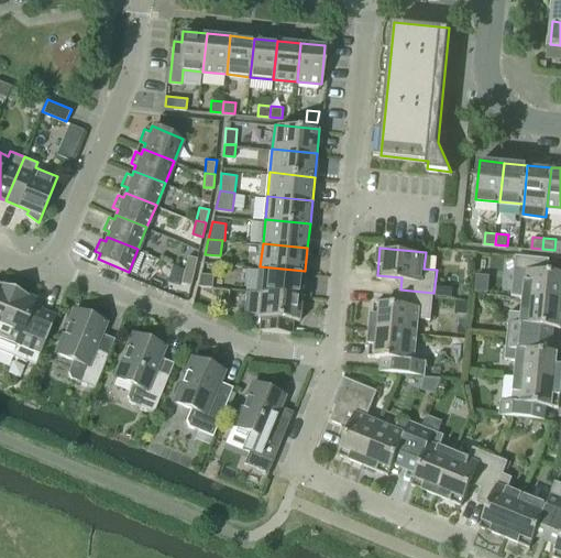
[(514,277),(513,293),(525,294),(560,297),(560,270),(548,269),(549,256),(516,253),(514,277)]
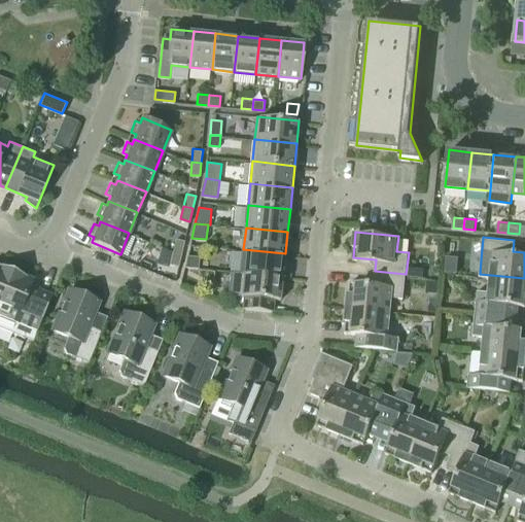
[(182,252),(185,240),(176,238),(173,250),(182,252)]
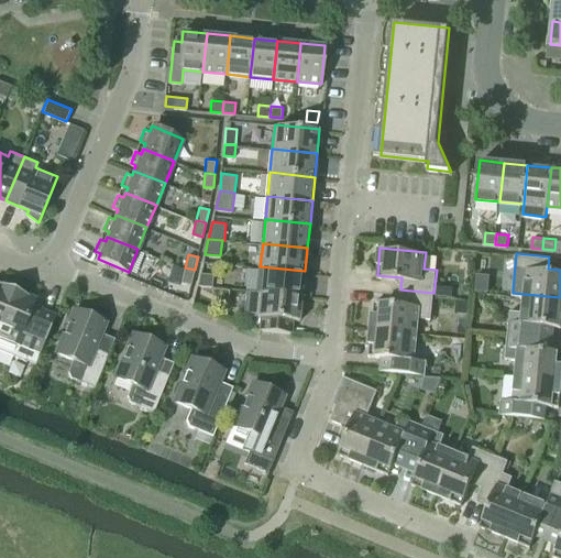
[(303,295),(305,271),(260,266),(257,291),(303,295)]
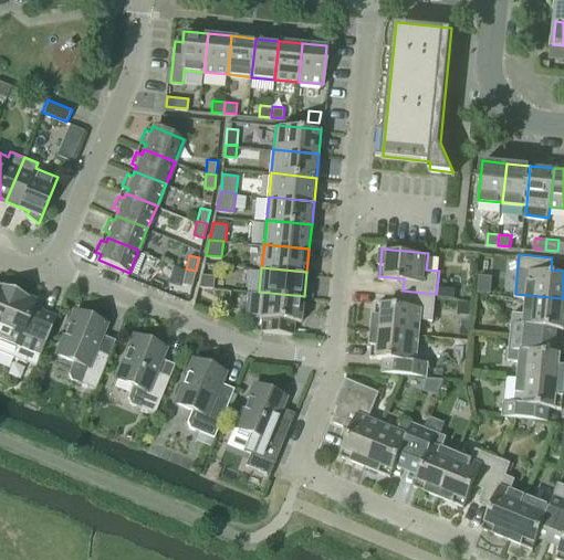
[(192,284),(196,271),(186,268),(183,282),(192,284)]
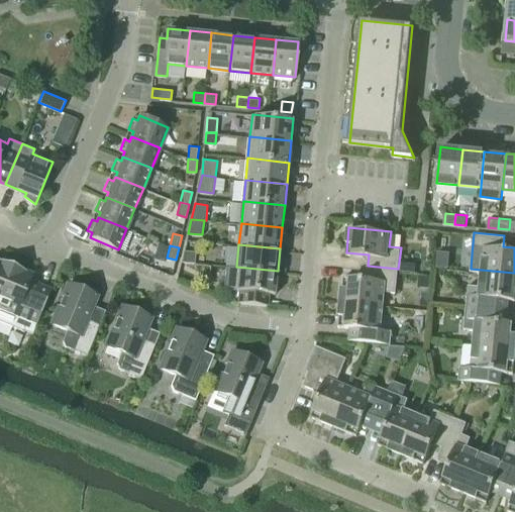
[(195,262),(196,250),(185,249),(182,261),(195,262)]
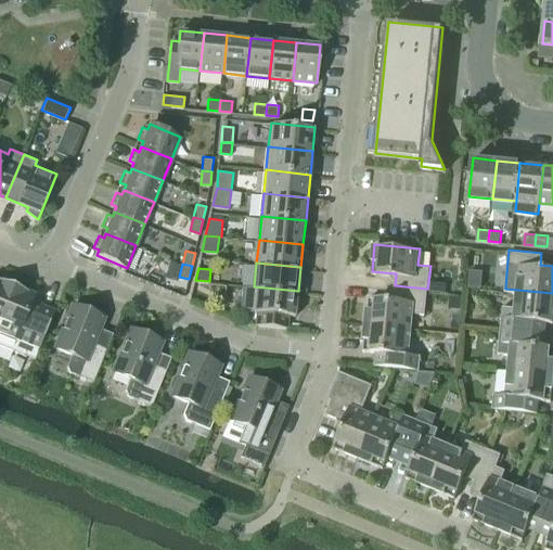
[(0,320),(15,284),(0,278),(0,320)]
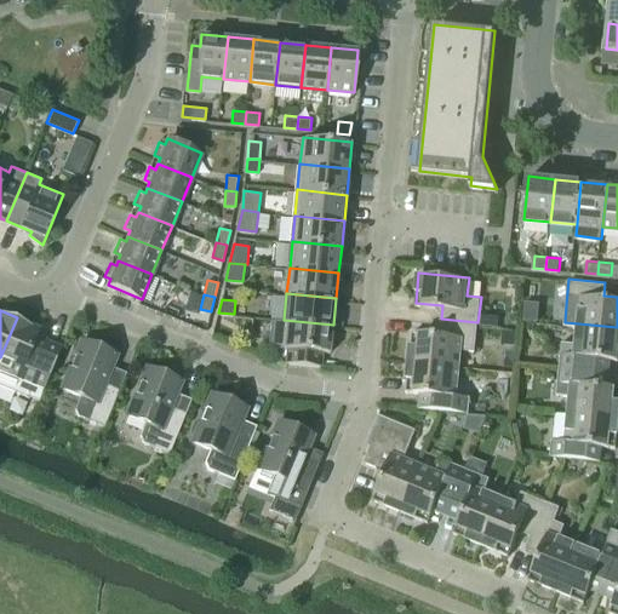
[(0,384),(30,396),(40,400),(43,394),(62,345),(38,336),(41,327),(17,317),(0,357),(0,384)]
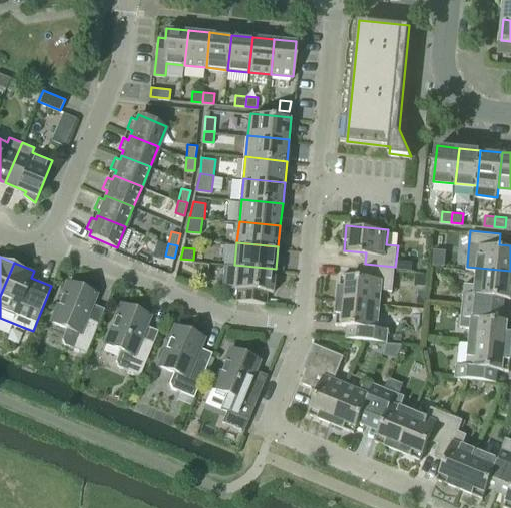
[(276,269),(234,265),(224,264),(222,286),(238,287),(236,300),(266,303),(267,290),(274,291),(276,269)]
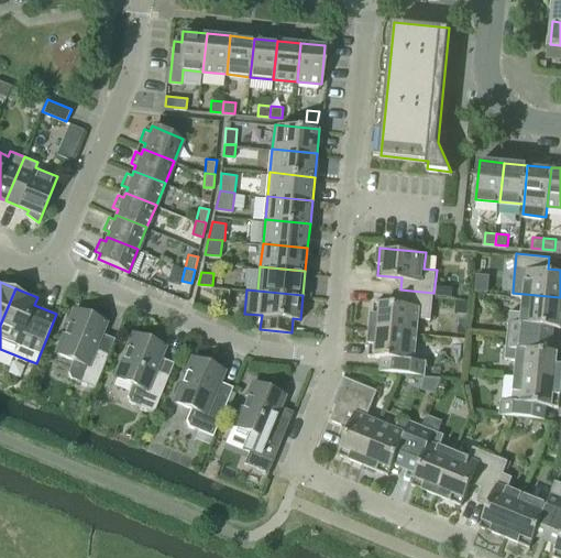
[(431,317),(433,293),(400,290),(398,302),(375,299),(372,327),(417,331),(419,315),(431,317)]
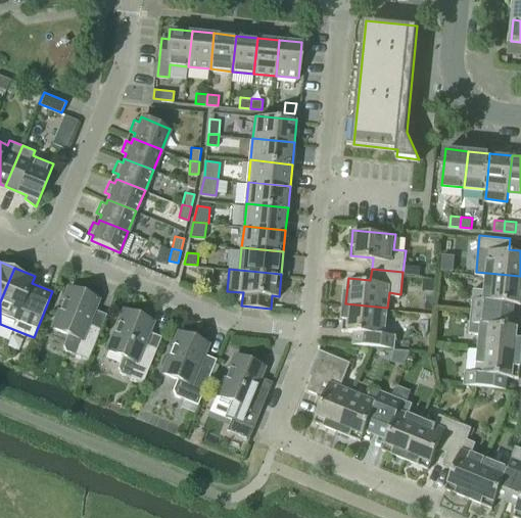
[(520,276),(487,273),(486,287),(474,286),(472,308),(503,311),(514,312),(515,301),(520,301),(520,276)]
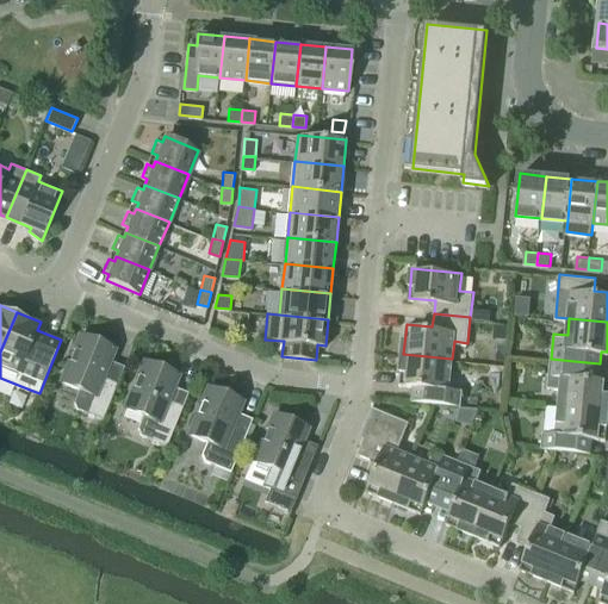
[(109,359),(113,348),(81,335),(62,380),(80,388),(75,400),(76,406),(103,417),(124,365),(109,359)]
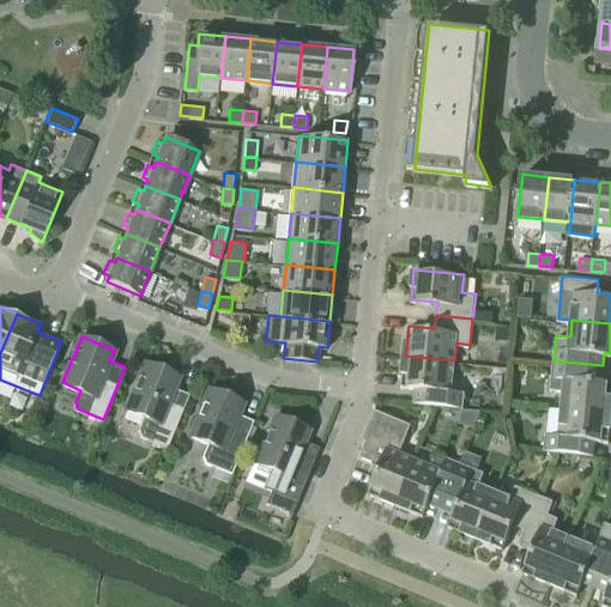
[(452,389),(454,360),(405,356),(403,386),(416,387),(415,401),(464,406),(466,390),(452,389)]
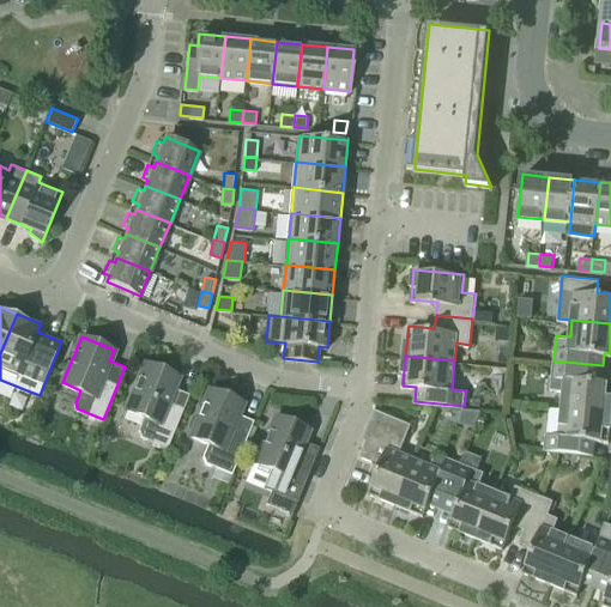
[(603,365),(590,364),(554,360),(552,376),(550,387),(564,389),(563,407),(610,412),(610,380),(602,378),(603,365)]
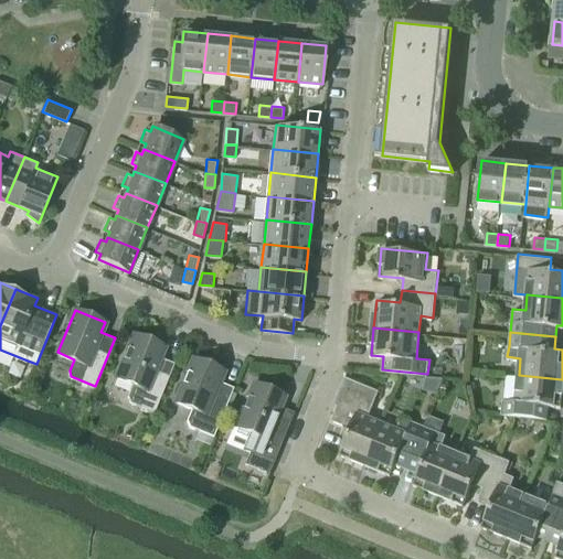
[(160,356),(165,346),(134,333),(116,376),(133,383),(127,394),(129,400),(155,411),(174,362),(160,356)]
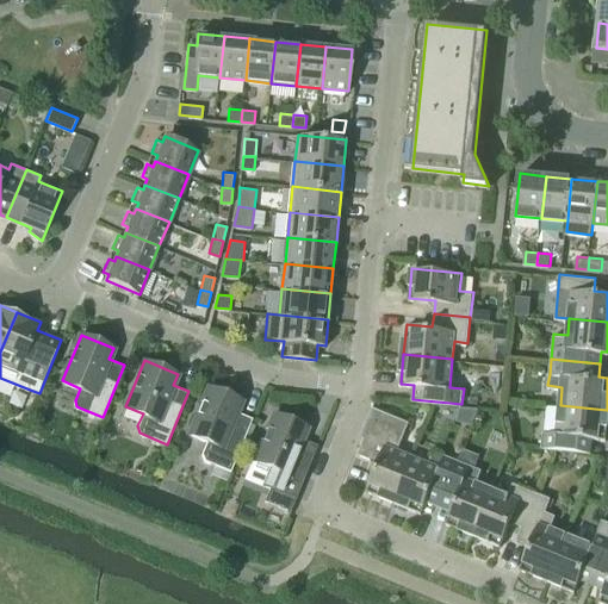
[(236,411),(241,399),(208,386),(190,433),(206,440),(202,452),(203,459),(230,469),(252,417),(236,411)]
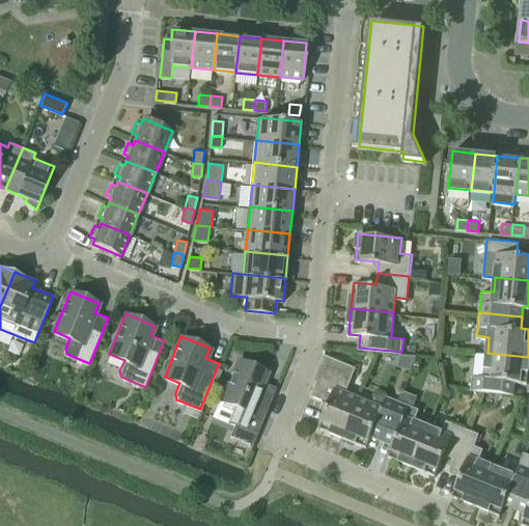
[(528,381),(528,357),(488,353),(484,376),(473,375),(472,389),(513,393),(516,380),(528,381)]
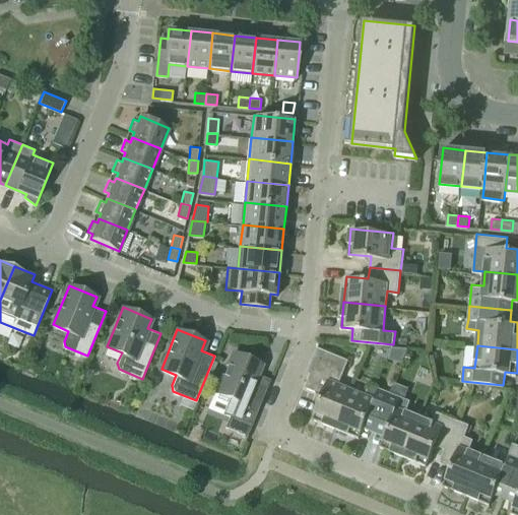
[(336,428),(352,389),(339,383),(349,359),(319,346),(309,371),(312,372),(306,386),(323,393),(313,417),(336,428)]
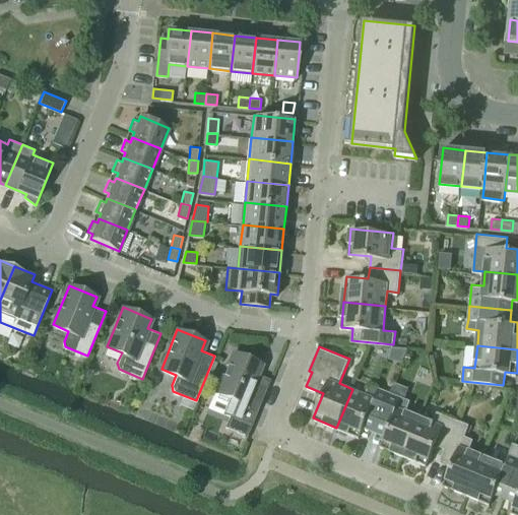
[(248,435),(252,424),(270,379),(257,373),(260,364),(233,352),(216,391),(232,397),(228,407),(229,413),(230,414),(225,426),(248,435)]
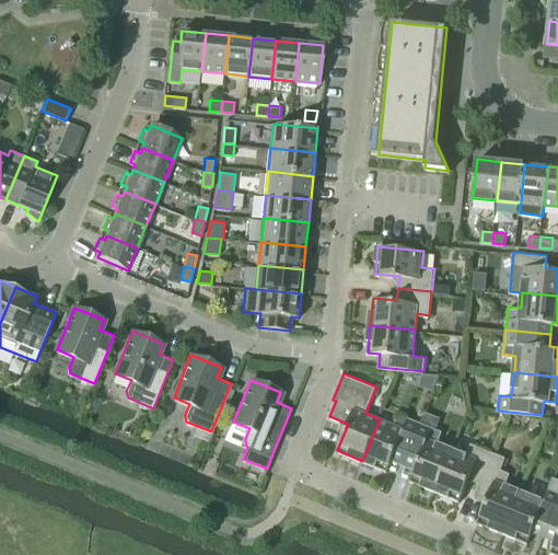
[(380,419),(362,461),(387,471),(392,460),(403,464),(420,420),(399,412),(394,425),(380,419)]
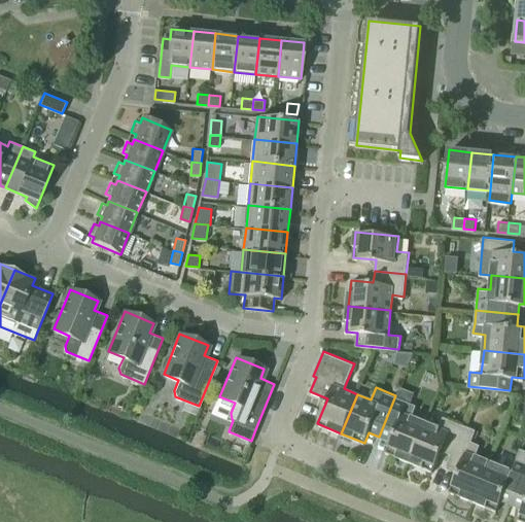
[(395,395),(379,437),(389,441),(385,451),(409,461),(425,421),(411,416),(416,404),(395,395)]
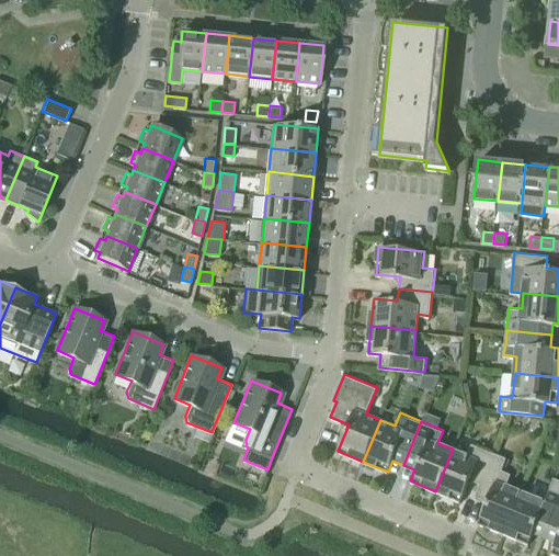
[(481,483),(494,452),(472,442),(467,455),(453,449),(435,491),(459,501),(469,477),(480,481),(481,483)]
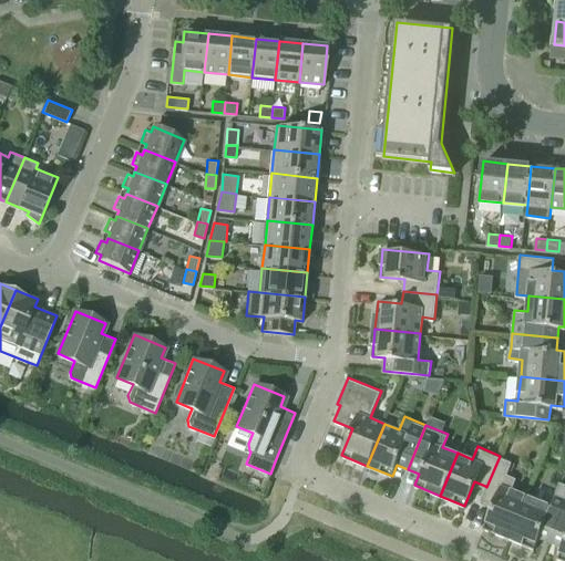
[(509,537),(526,495),(512,489),(517,477),(507,473),(512,460),(500,456),(486,487),(485,486),(481,498),(493,504),(484,527),(509,537)]
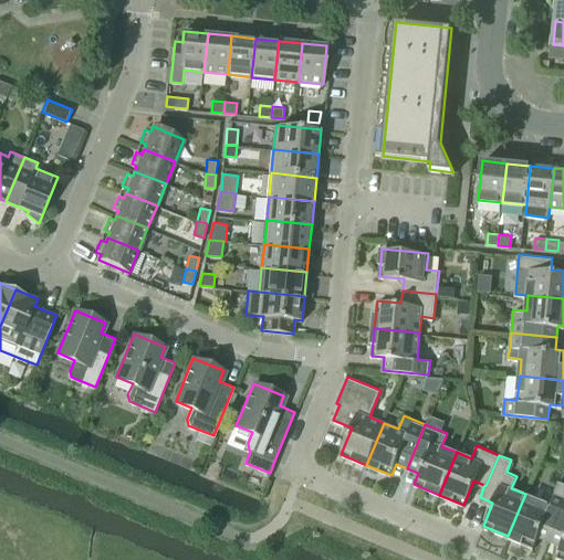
[(550,539),(563,505),(563,481),(560,479),(550,504),(525,494),(508,536),(533,547),(539,535),(550,539)]
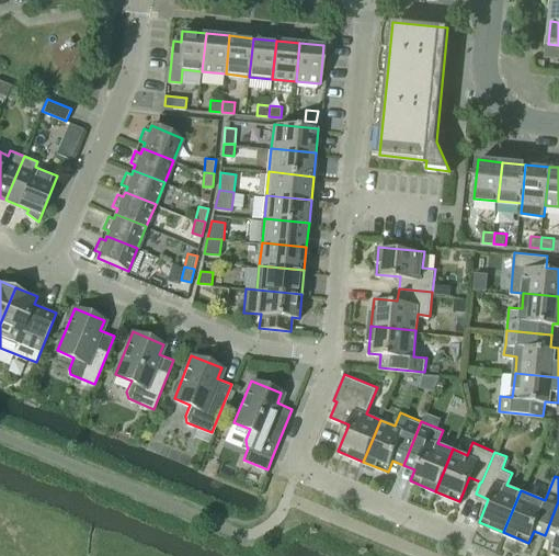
[(558,501),(545,535),(556,540),(551,552),(558,554),(558,501)]
